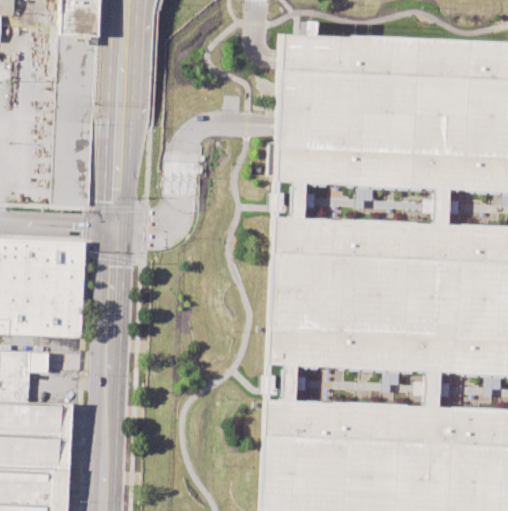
[(0,0),(0,42),(2,15),(15,15),(15,0),(0,0)]
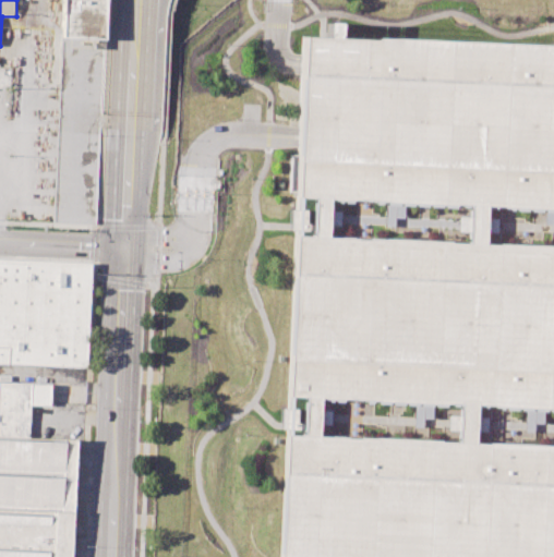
[(64,0),(63,39),(108,40),(109,0),(64,0)]
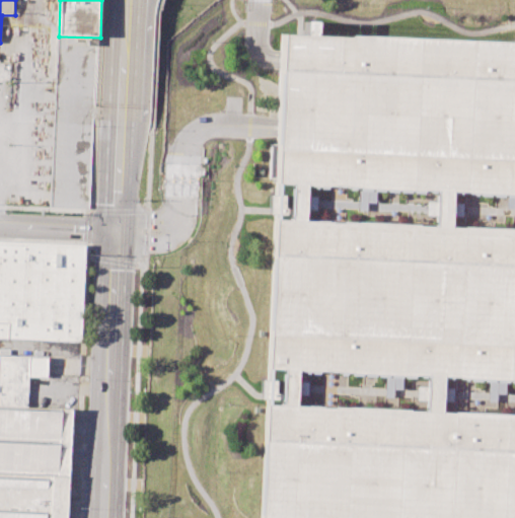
[(319,22),(308,22),(307,35),(318,35),(319,22)]
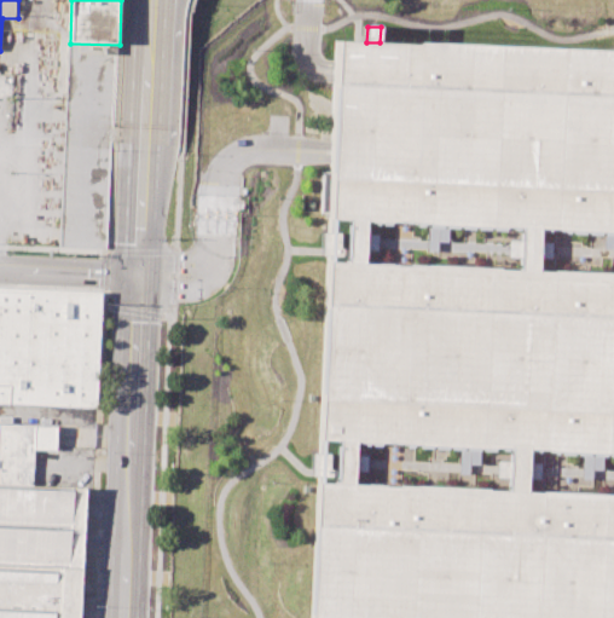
[(342,40),(613,55),(613,617),(312,617),(337,160),(337,146),(341,71),(342,40)]
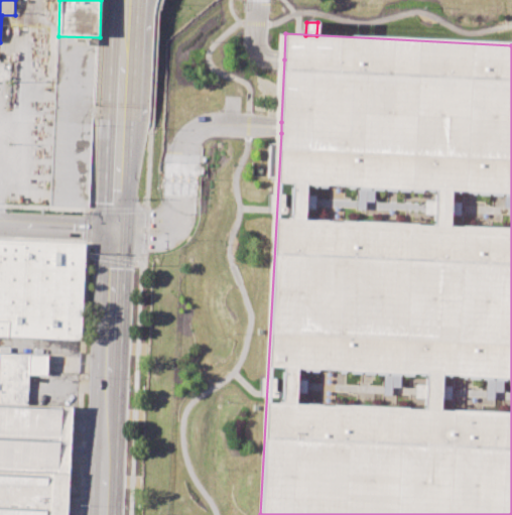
[(0,337),(83,341),(89,245),(0,240),(0,337)]
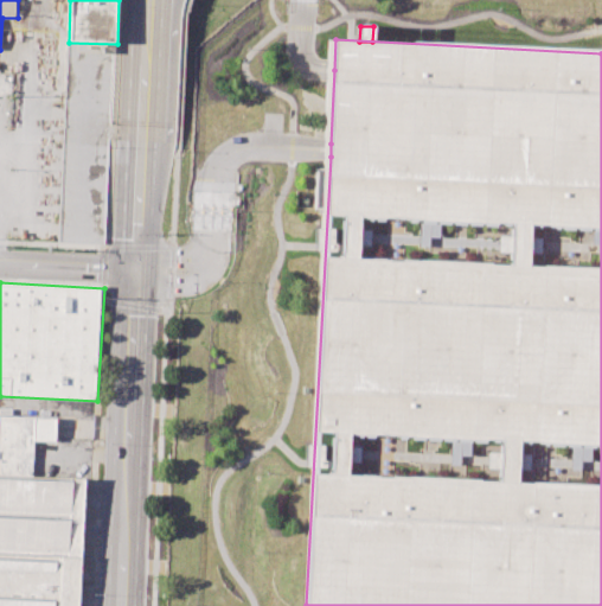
[(0,476),(33,477),(34,441),(57,442),(58,419),(0,416),(0,476)]
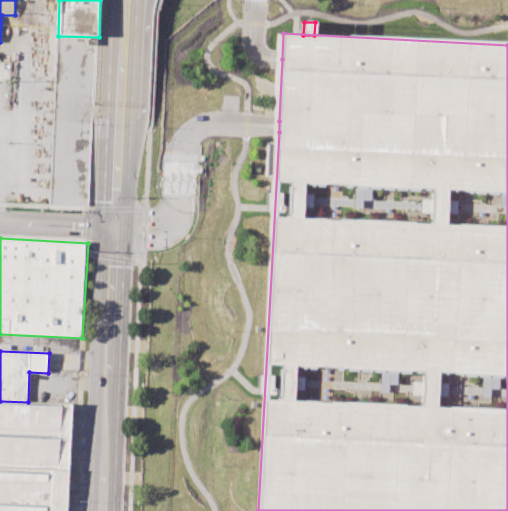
[(0,401),(0,465),(70,468),(72,403),(28,402),(0,401)]
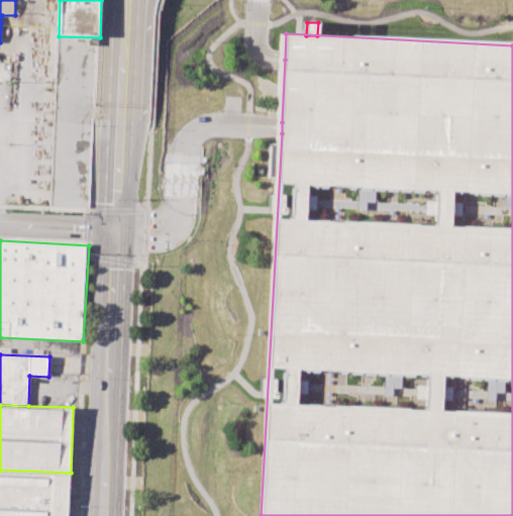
[(0,470),(0,515),(69,515),(71,473),(0,470)]
